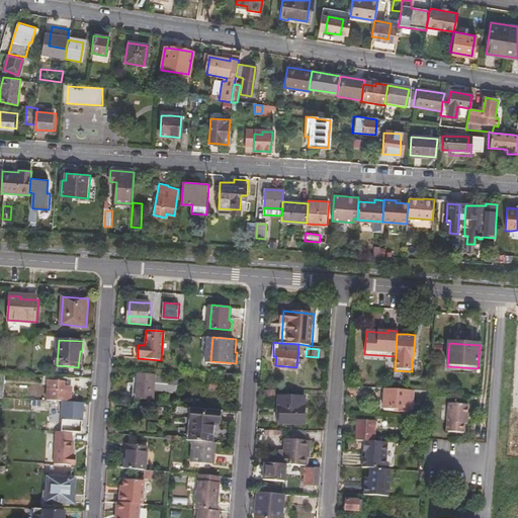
[(154,390),(176,392),(177,376),(156,374),(156,373),(136,371),(134,398),(153,399),(154,390)]
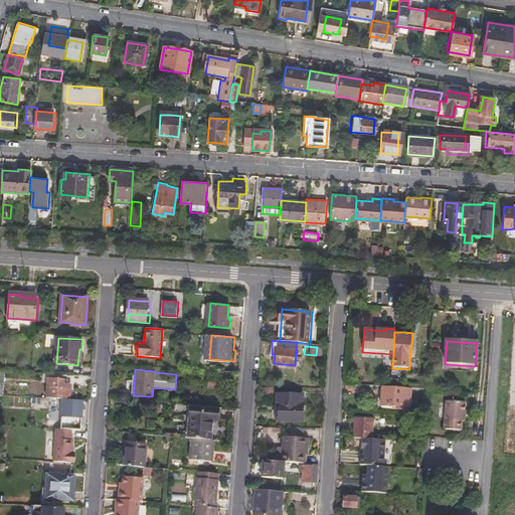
[(62,398),(69,399),(70,384),(59,383),(59,378),(46,377),(45,397),(53,398),(62,398)]
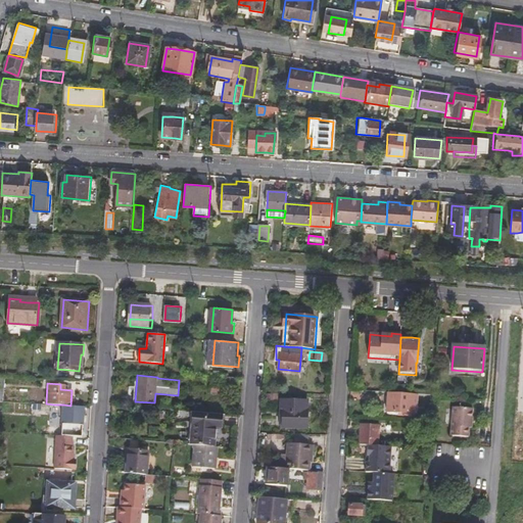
[(219,396),(220,389),(203,387),(202,395),(219,396)]
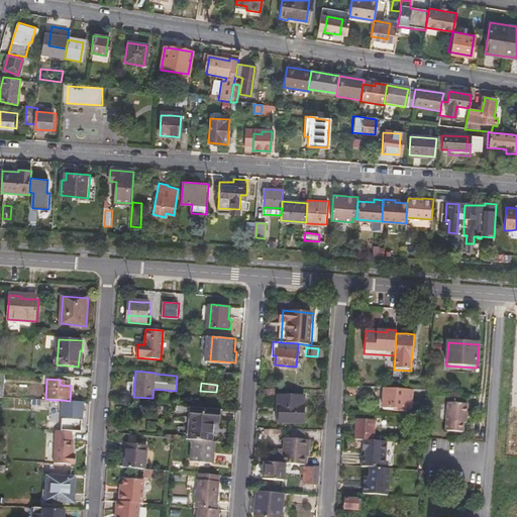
[(407,411),(409,392),(383,390),(382,409),(407,411)]
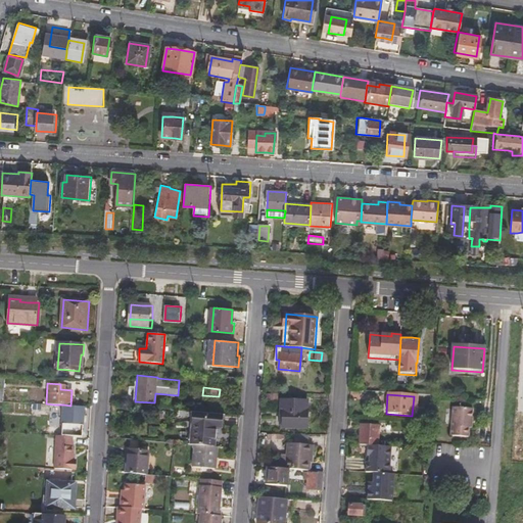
[(282,398),(281,410),(283,410),(282,426),(306,427),(308,399),(282,398)]
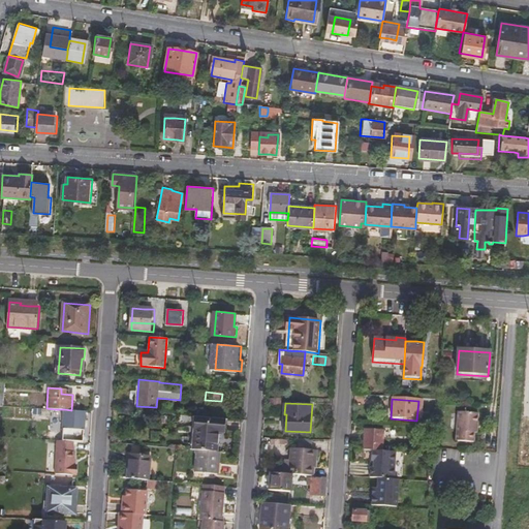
[(54,417),(63,418),(64,409),(55,409),(54,417)]
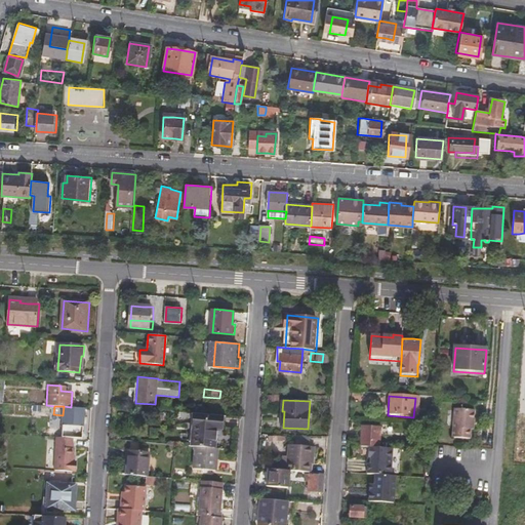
[(82,427),(84,408),(71,407),(64,406),(63,415),(62,425),(82,427)]
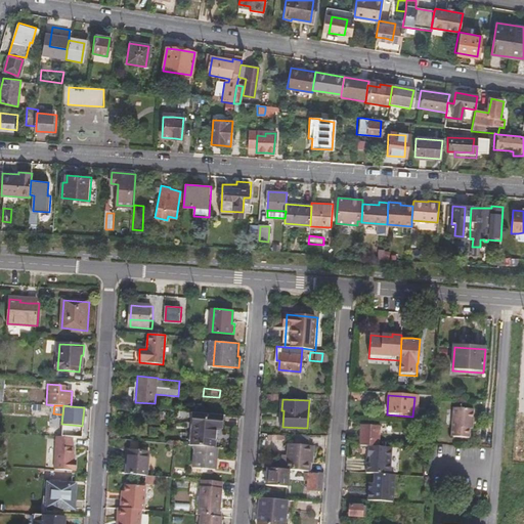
[(472,423),(474,423),(475,409),(465,408),(455,408),(453,437),(470,438),(471,428),(472,423)]
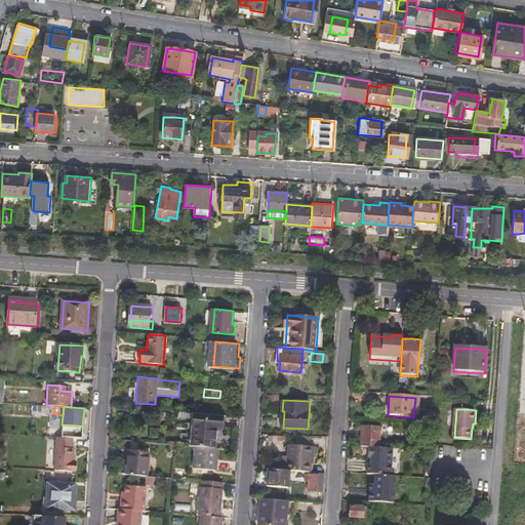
[(227,429),(228,415),(199,413),(196,447),(199,447),(218,449),(220,429),(227,429)]
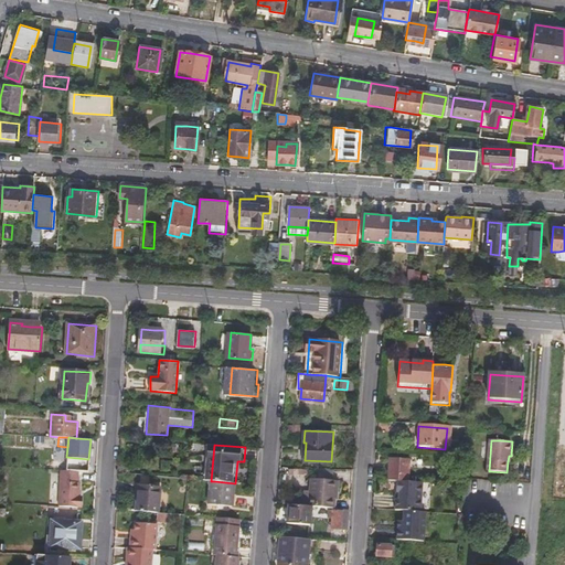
[(395,482),(408,483),(409,461),(391,460),(388,481),(395,482)]
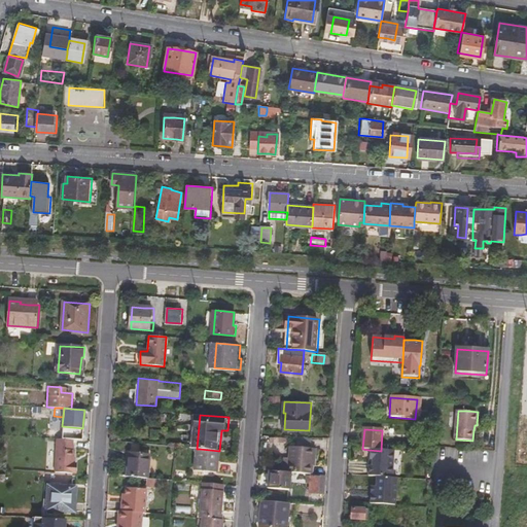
[(308,437),(293,436),(292,447),(307,448),(308,437)]
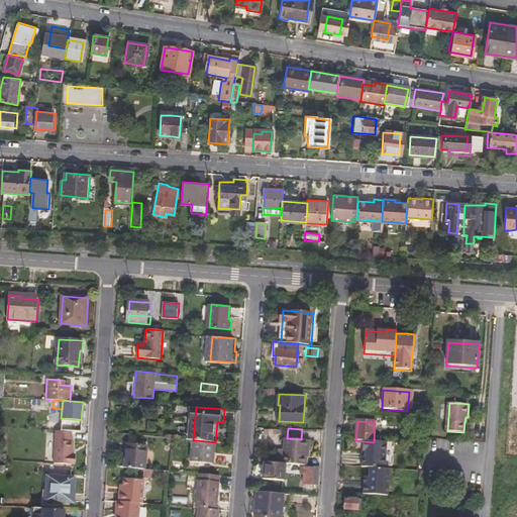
[(53,462),(75,464),(75,453),(74,453),(75,449),(73,449),(74,441),(71,441),(72,432),(55,431),(53,462)]
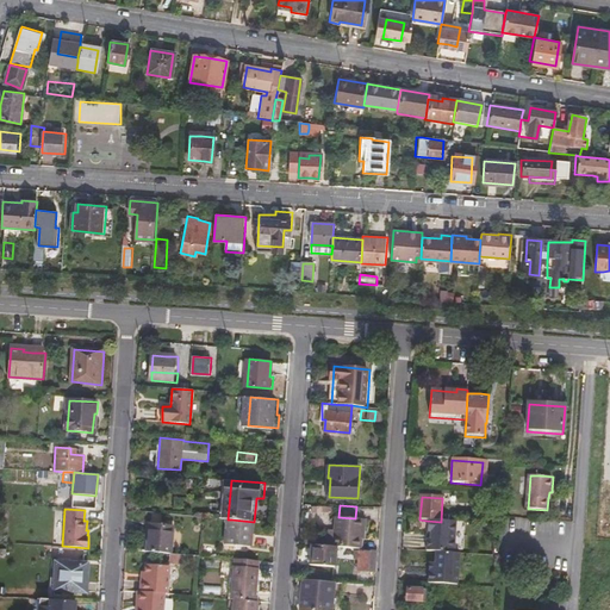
[(335,547),(355,549),(356,540),(360,540),(361,518),(355,518),(338,517),(331,517),(329,547),(335,547)]
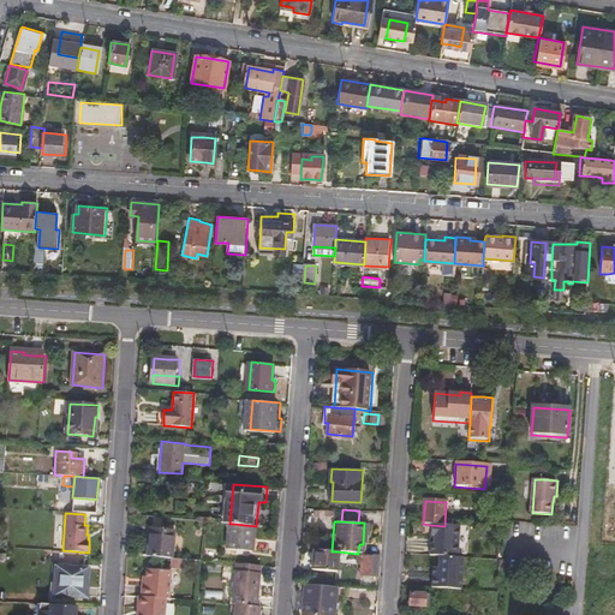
[(258,551),(261,526),(256,526),(233,524),(231,549),(258,551)]
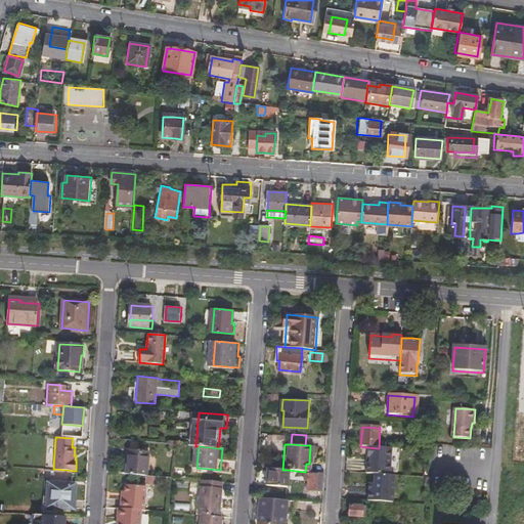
[(379,448),(366,447),(365,457),(367,457),(367,464),(365,464),(364,474),(373,475),(391,476),(394,449),(379,448)]
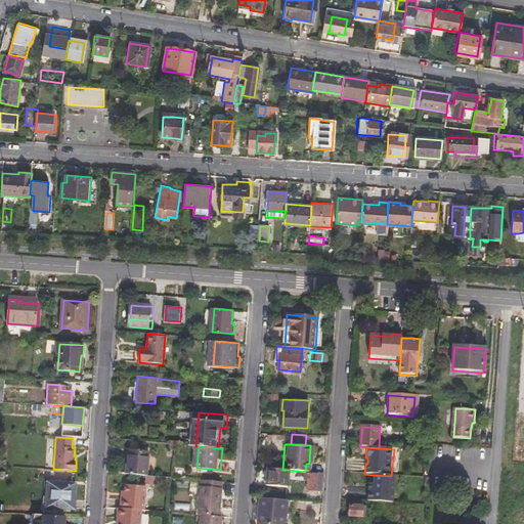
[(130,474),(150,476),(153,453),(131,452),(130,474)]
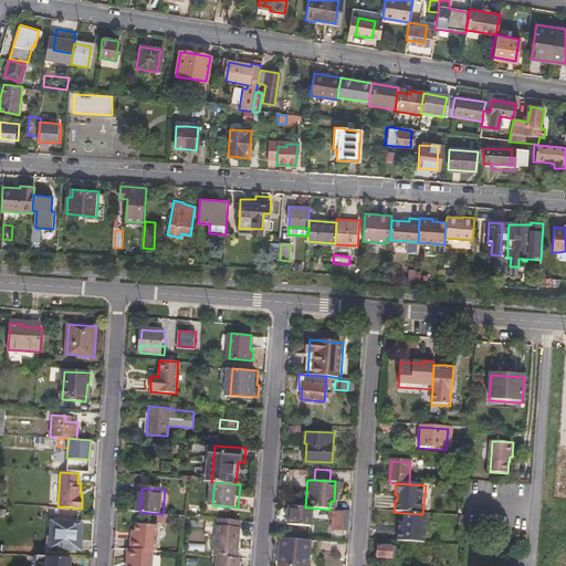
[(311,507),(305,507),(286,506),(285,525),(308,527),(311,507)]
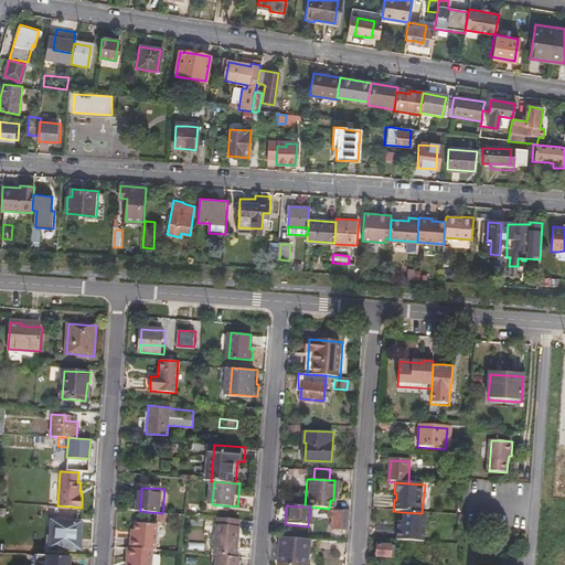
[(331,530),(355,532),(356,511),(342,510),(342,512),(328,511),(327,520),(331,520),(331,530)]
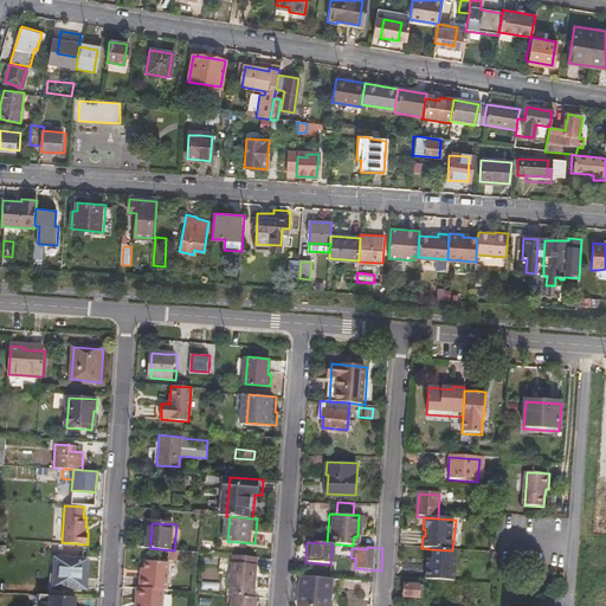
[(452,550),(431,549),(430,560),(429,569),(424,568),(423,580),(456,582),(458,552),(452,550)]
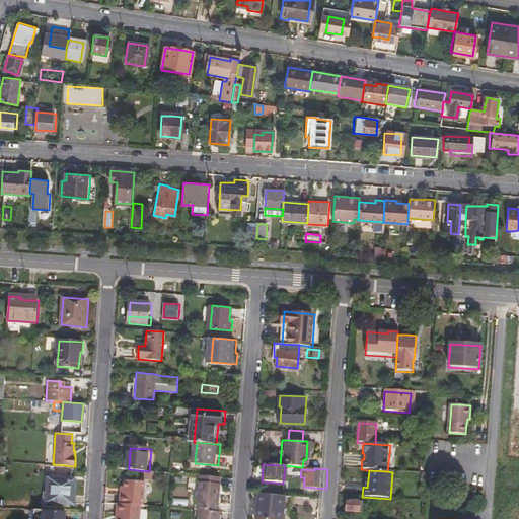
[(218,503),(221,476),(199,475),(196,510),(199,510),(197,518),(219,518),(221,512),(218,511),(218,503)]
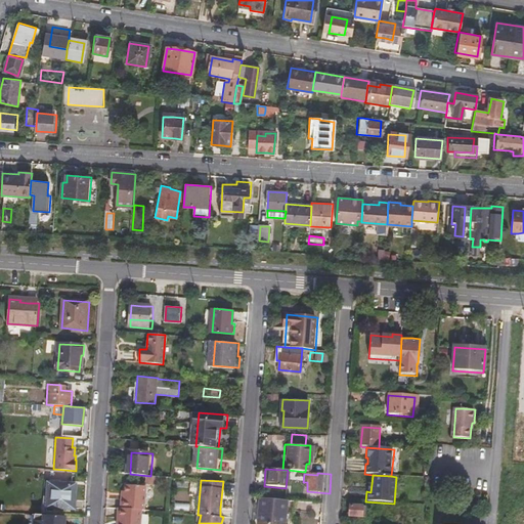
[(70,496),(71,483),(47,482),(45,508),(73,510),(74,496),(70,496)]
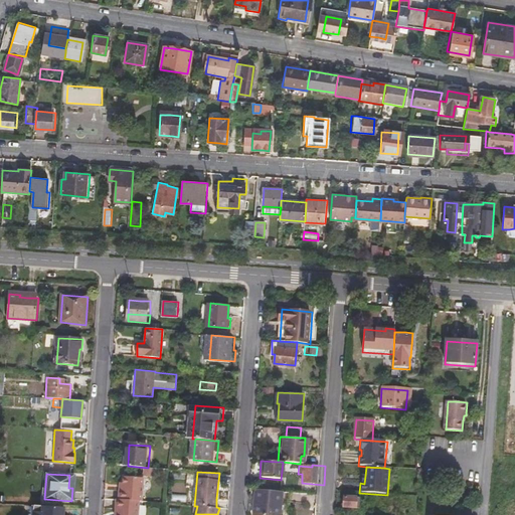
[(117,510),(116,514),(136,514),(139,501),(140,501),(142,478),(121,476),(120,484),(120,490),(117,490),(116,500),(114,500),(113,510),(117,510)]
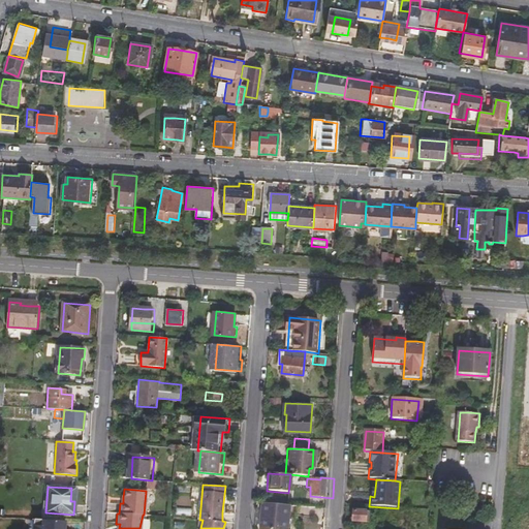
[(287,528),(289,505),(261,502),(258,528),(287,528)]
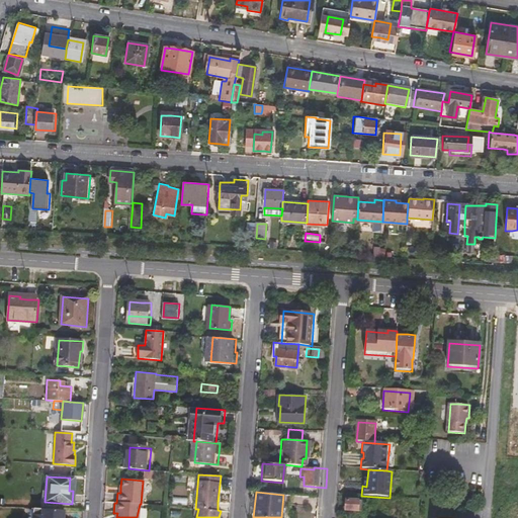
[(360,498),(348,497),(347,512),(363,513),(364,502),(360,502),(360,498)]
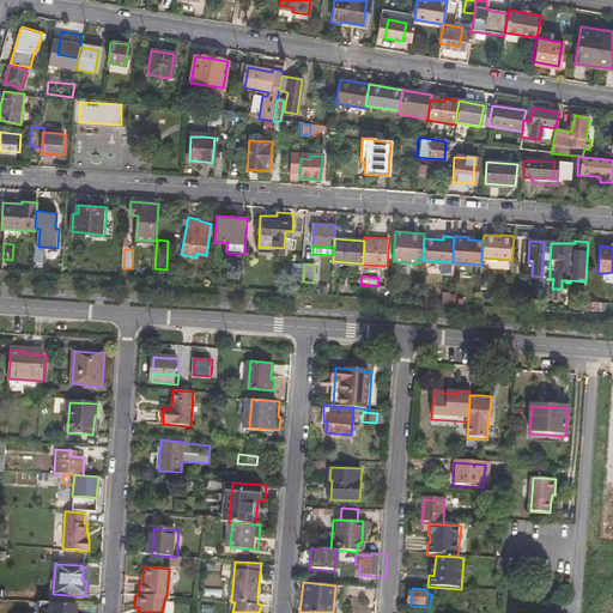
[(79,612),(80,605),(46,602),(43,612),(79,612)]
